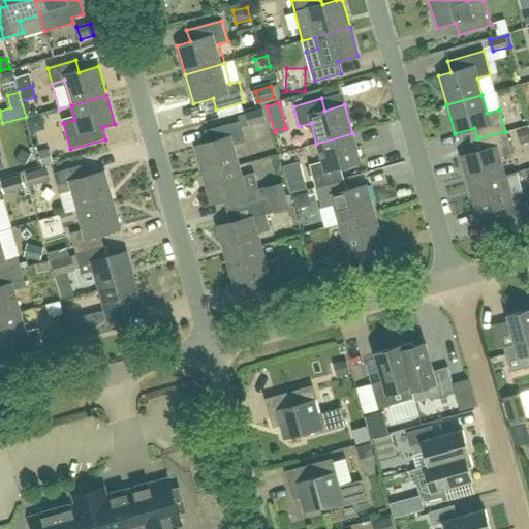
[(251,125),(268,121),(263,107),(248,112),(251,125)]
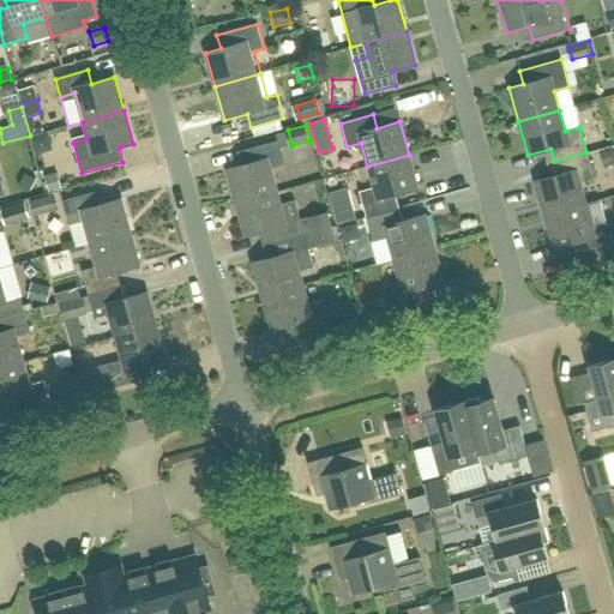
[(227,170),(236,204),(277,192),(270,168),(286,164),(278,142),(238,152),(241,166),(227,170)]
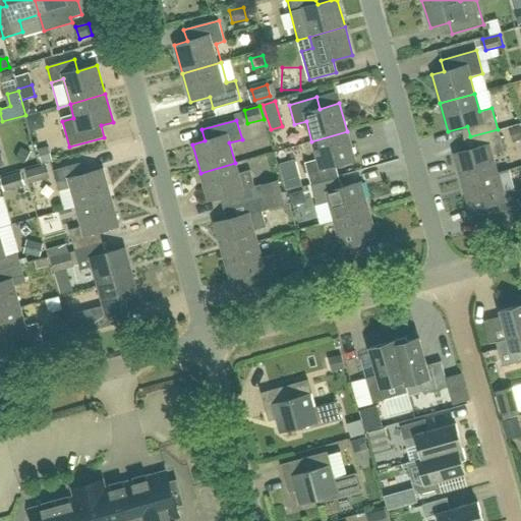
[(454,154),(462,181),(497,172),(493,157),(505,153),(498,129),(470,136),(473,149),(454,154)]
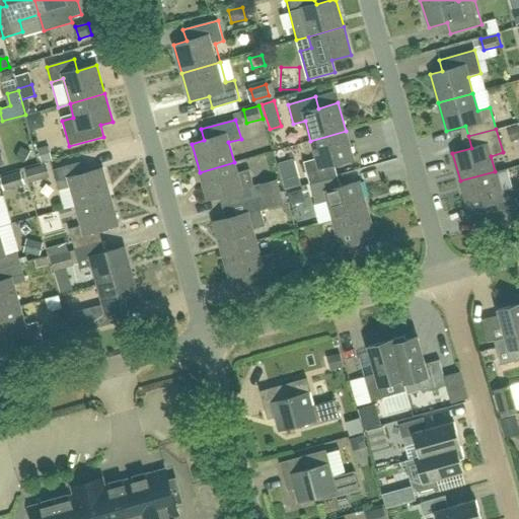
[(304,164),(310,183),(337,176),(334,165),(354,159),(346,131),(310,141),(316,161),(304,164)]
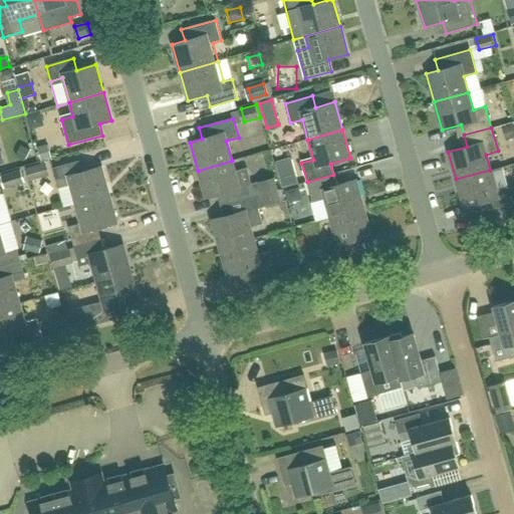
[(46,146),(38,148),(42,160),(50,158),(46,146)]
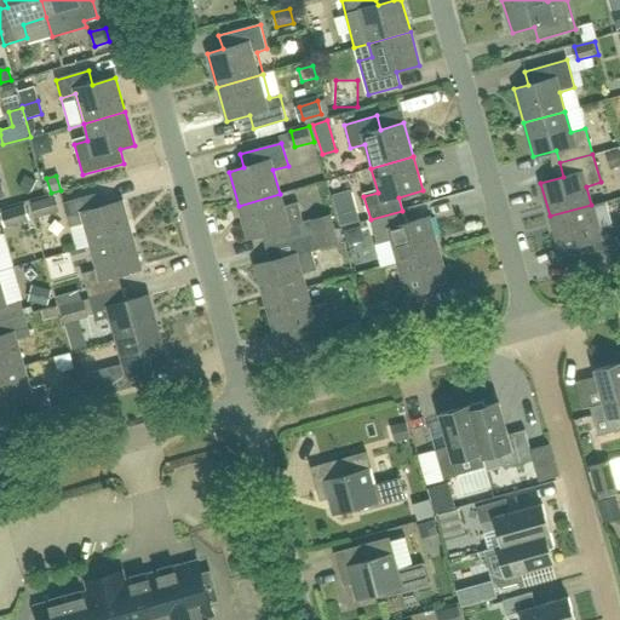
[(27,177),(21,190),(30,194),(36,182),(27,177)]
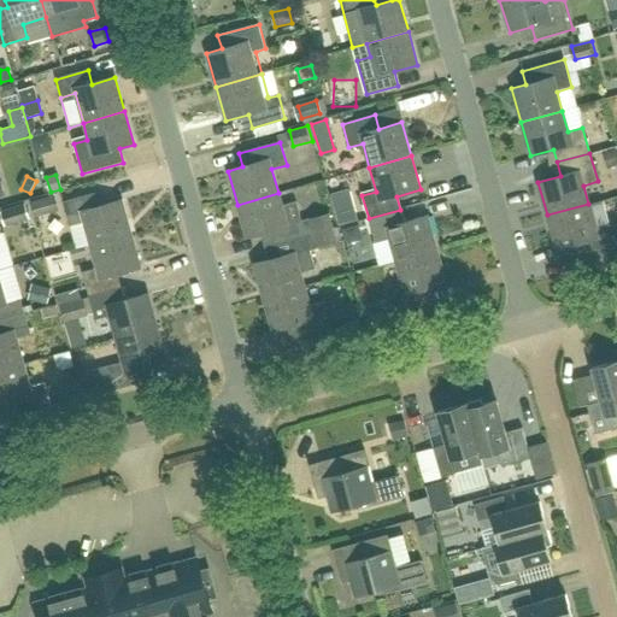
[(297,203),(282,207),(278,193),(238,205),(246,238),(269,231),(272,245),(306,235),(297,203)]
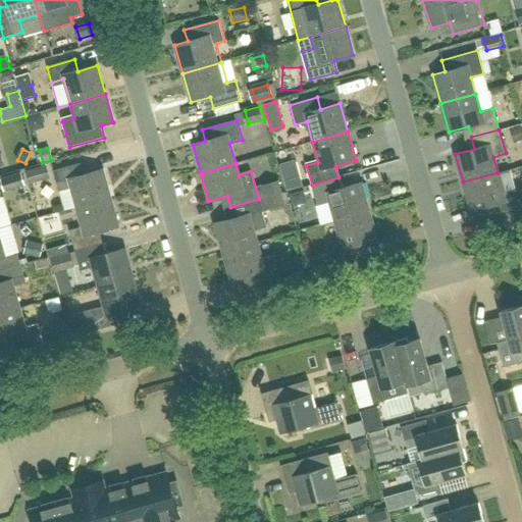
[(32,183),(51,177),(48,164),(28,170),(32,183)]
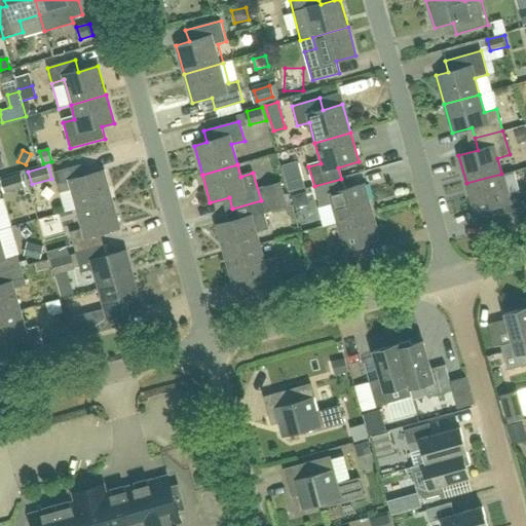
[(57,185),(69,182),(76,210),(112,199),(105,171),(84,176),(81,165),(53,174),(57,185)]
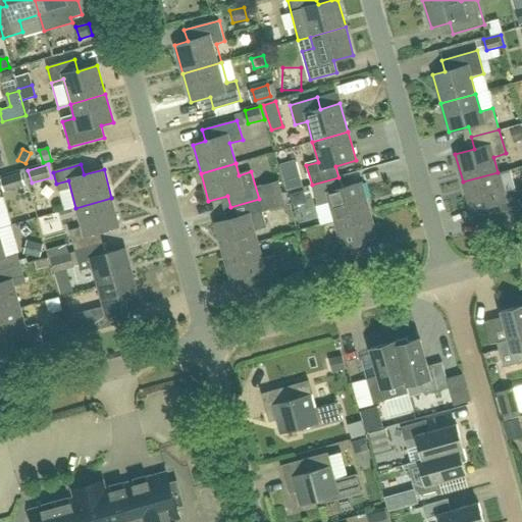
[(510,169),(498,172),(463,181),(471,211),(483,208),(488,226),(514,219),(512,212),(521,209),(510,169)]
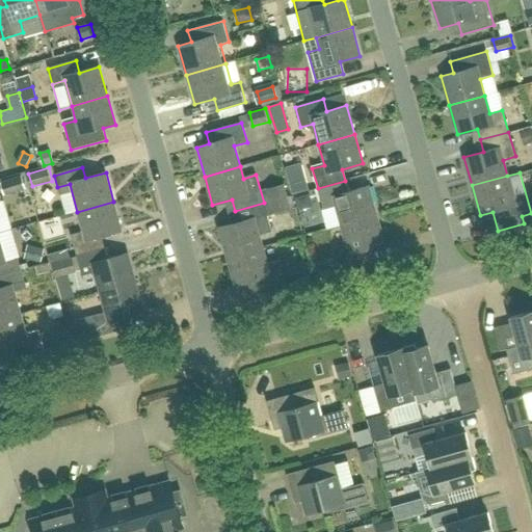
[(6,194),(28,188),(24,175),(2,181),(6,194)]
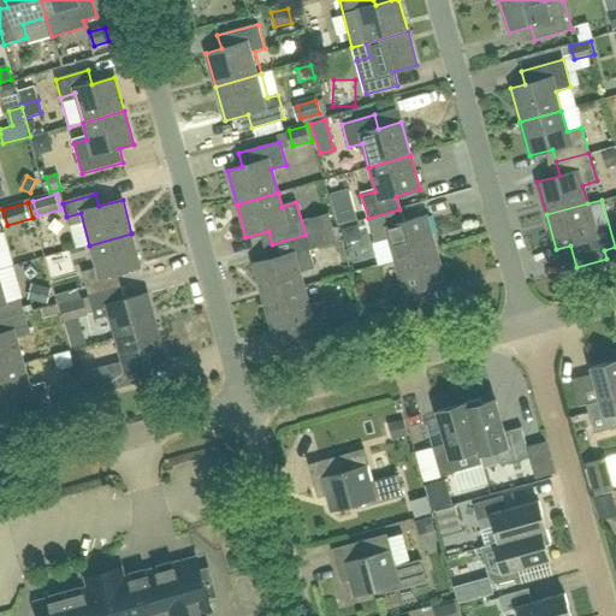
[(354,208),(336,213),(338,224),(356,218),(354,208)]
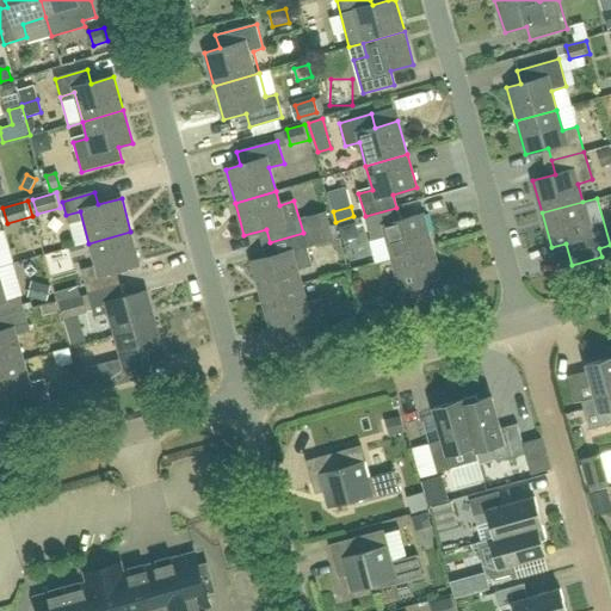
[(424,214),(401,221),(396,208),(365,216),(369,230),(371,239),(384,235),(392,259),(433,247),(424,214)]
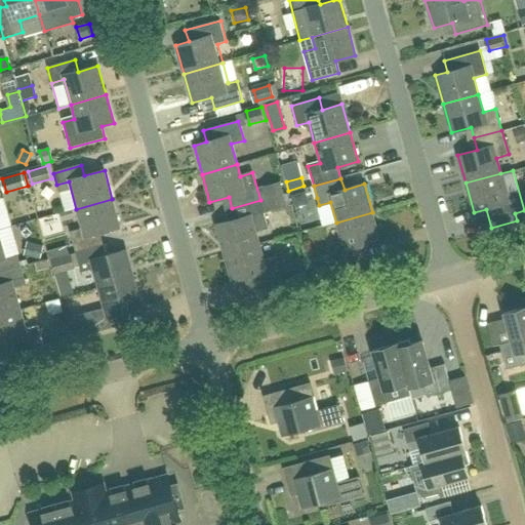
[(269,198),(285,194),(281,180),(265,186),(269,198)]
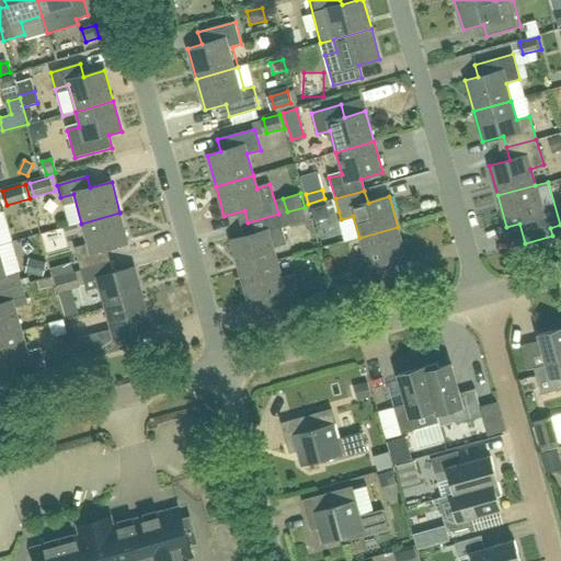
[(325,205),(311,209),(316,222),(329,218),(325,205)]
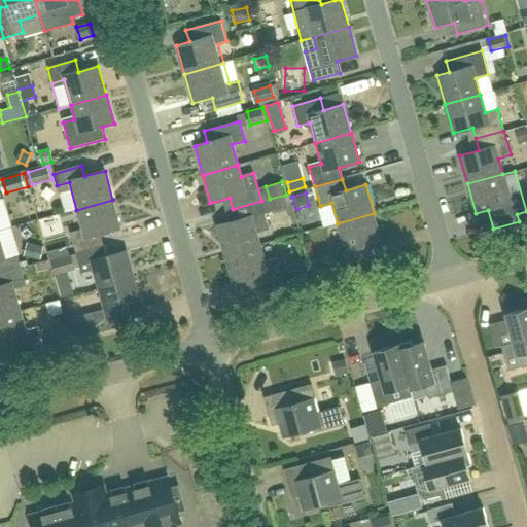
[(270,199),(273,211),(289,207),(286,195),(270,199)]
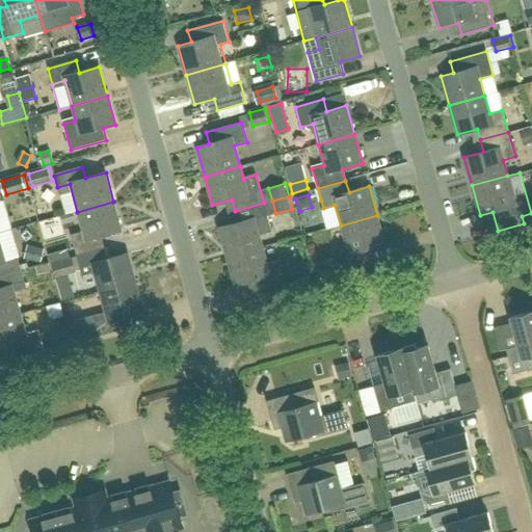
[(82,232),(71,235),(76,255),(104,247),(101,236),(122,231),(113,202),(77,212),(82,232)]
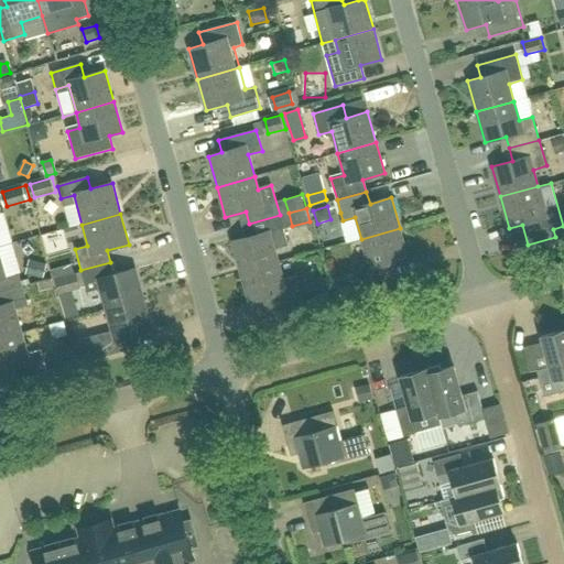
[(274,249),(288,246),(280,215),(249,224),(252,236),(231,241),(240,272),(278,262),(274,249)]
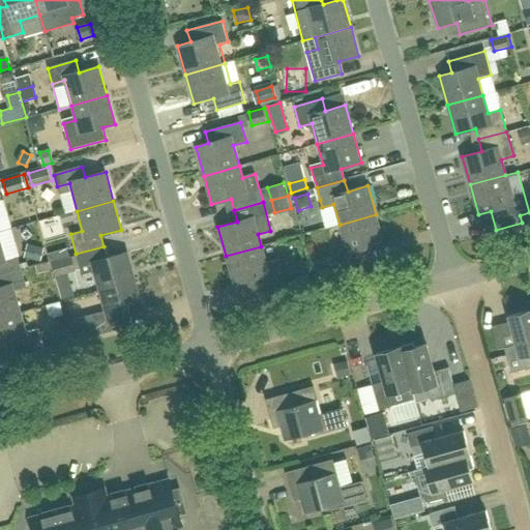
[(340,225),(345,243),(333,247),(339,268),(366,260),(363,248),(384,243),(376,214),(340,225)]
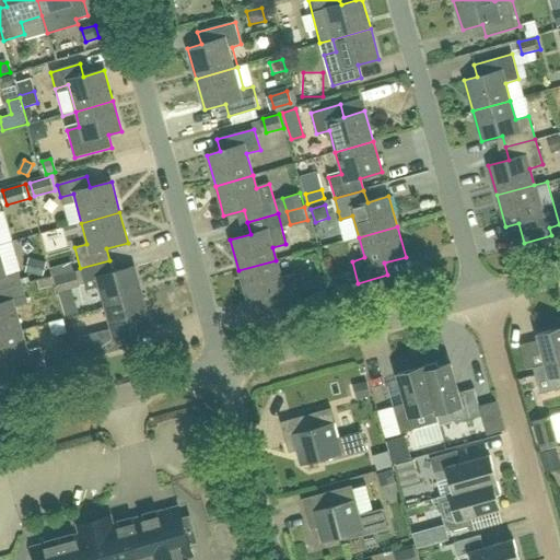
[(13,241),(0,244),(0,253),(7,276),(19,271),(22,271),(13,241)]
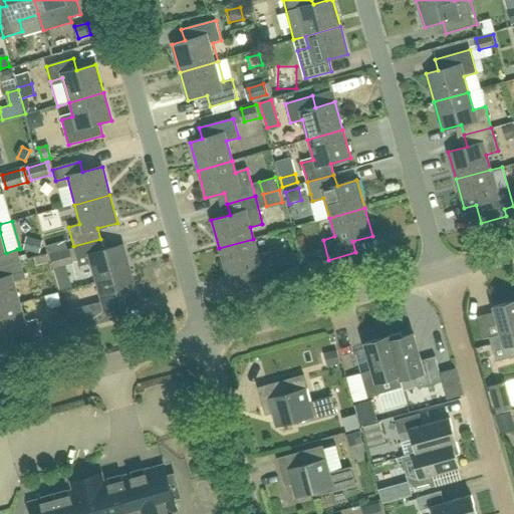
[(0,266),(21,261),(17,249),(6,253),(0,232),(0,266)]
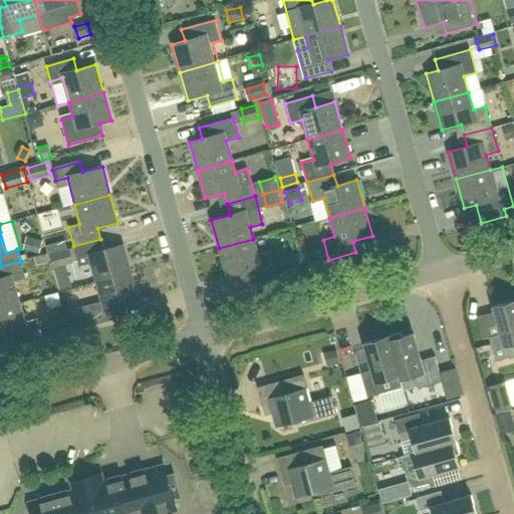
[(28,237),(25,249),(38,252),(40,240),(28,237)]
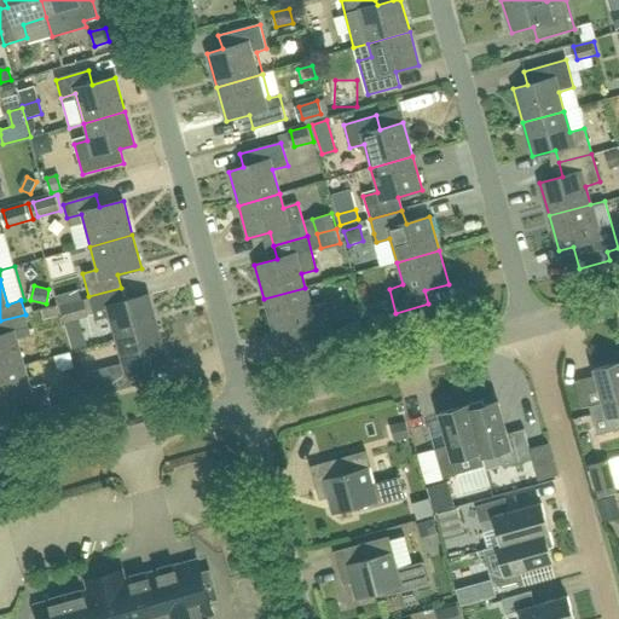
[(92,311),(106,307),(116,340),(158,329),(149,294),(125,301),(121,288),(88,296),(92,311)]
